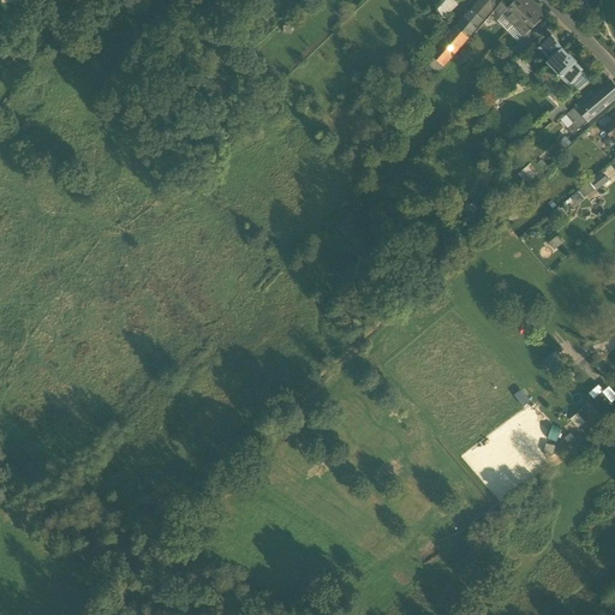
[(276,0),(272,0),(264,9),(274,18),(285,7),(276,0)]
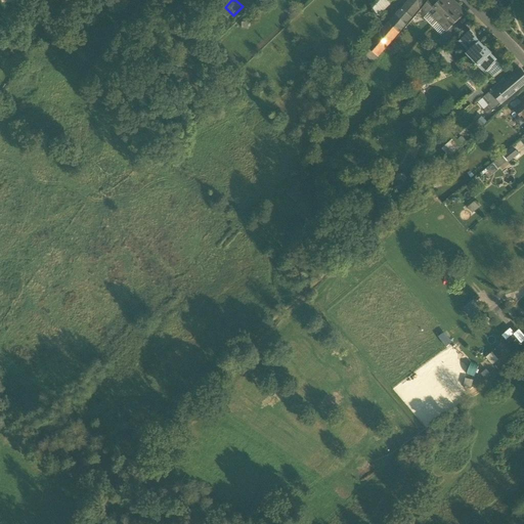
[(389,4),(385,0),(381,0),(372,9),(379,16),(390,5),(389,4)]
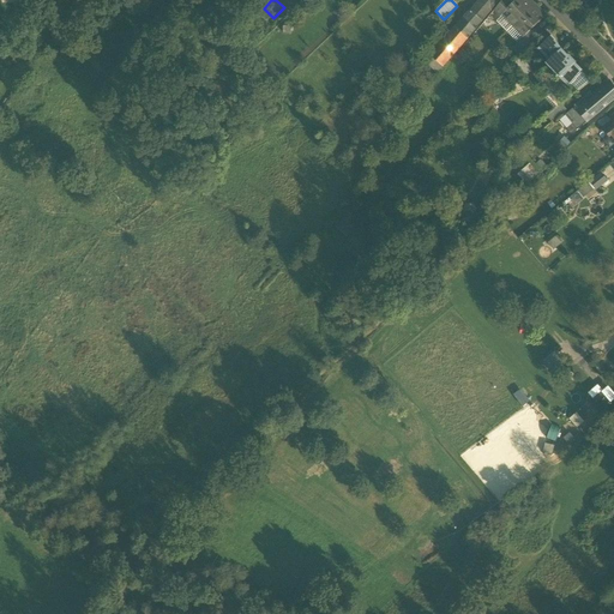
[(495,0),(480,0),(464,19),(475,29),(498,1),(495,0)]
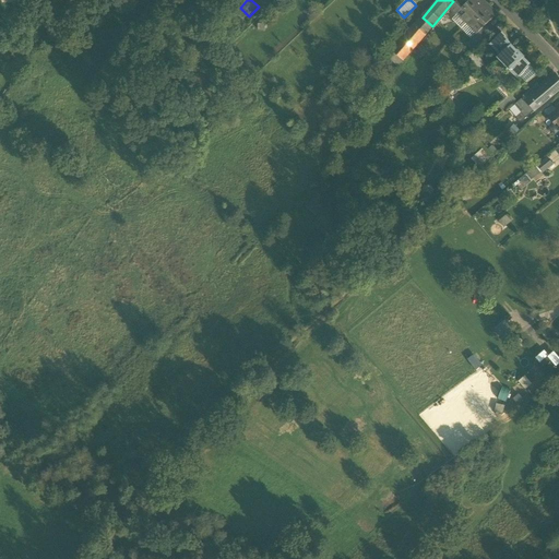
[(458,0),(450,10),(456,15),(459,13),(458,12),(465,4),(461,0),(458,0)]
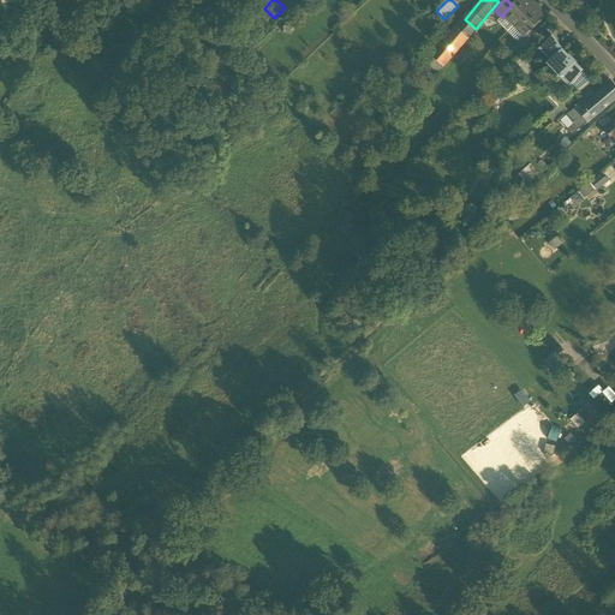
[(505,15),(514,25),(536,5),(531,0),(527,0),(527,1),(526,0),(518,0),(512,5),(503,13),(505,15)]
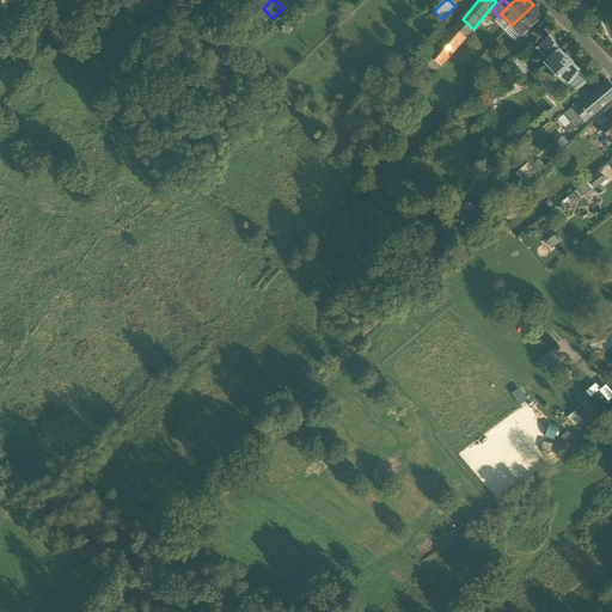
[(539,10),(533,5),(512,25),(522,36),(531,28),(542,18),(537,13),(539,10)]
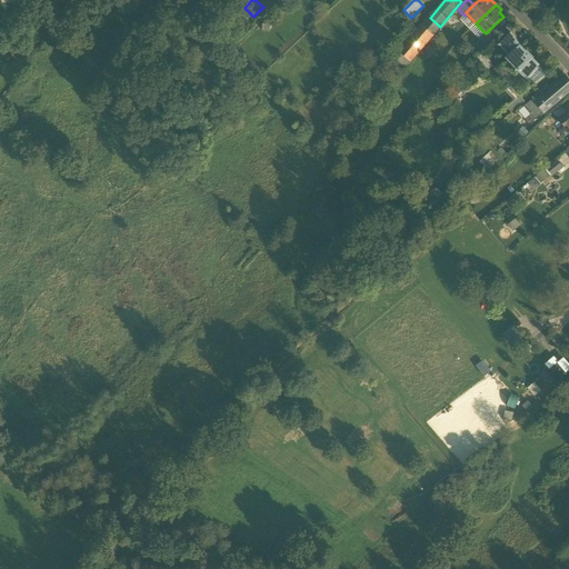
[(469,30),(476,23),(467,13),(465,16),(460,20),(469,30)]
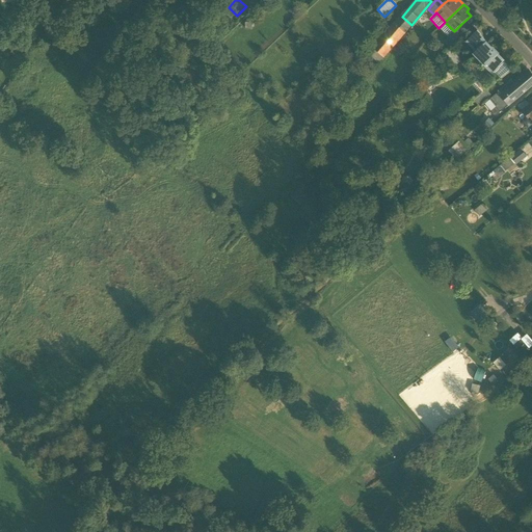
[(404,33),(411,25),(402,17),(395,25),(404,33)]
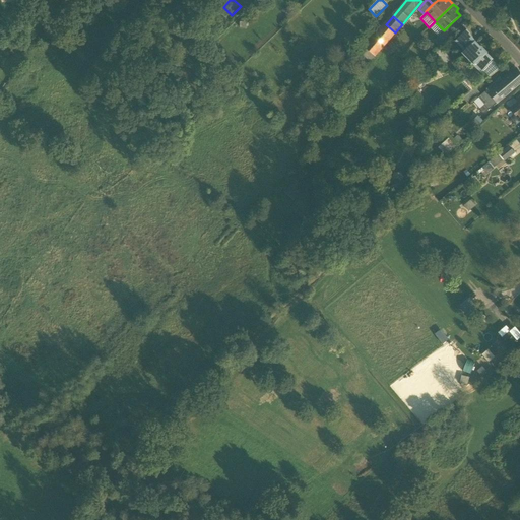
[(435,21),(429,27),(438,37),(442,33),(444,30),(435,21)]
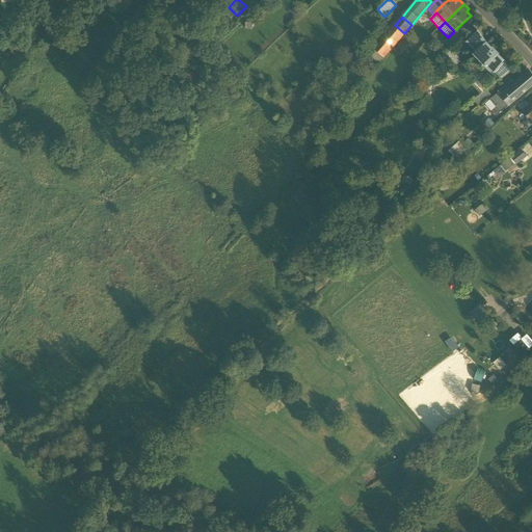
[(452,33),(458,41),(468,30),(461,24),(454,31),(452,33)]
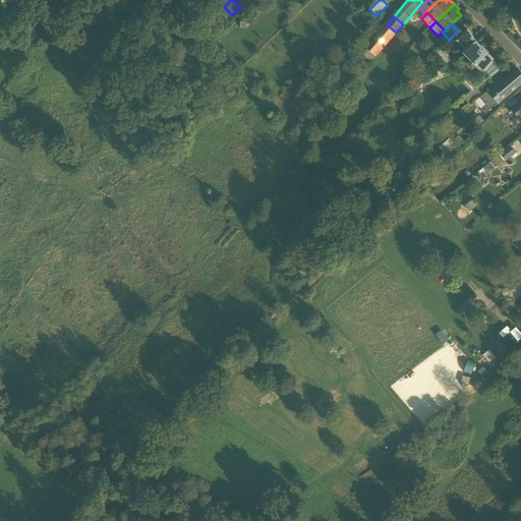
[(396,33),(387,24),(379,35),(384,39),(388,43),(396,33)]
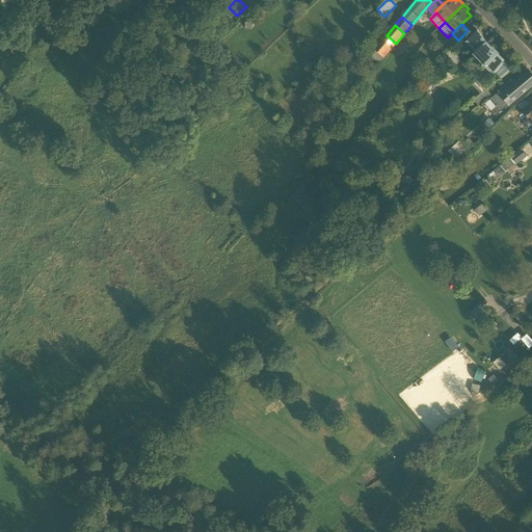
[(466,43),(476,53),(486,43),(478,31),(466,43)]
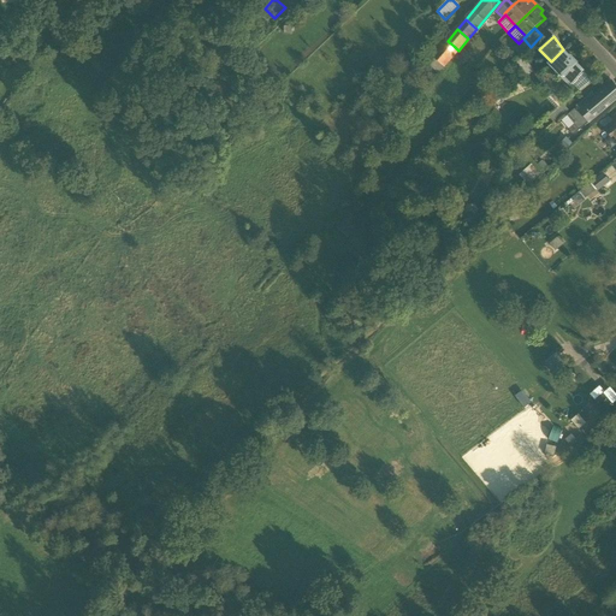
[(430,71),(438,63),(454,46),(448,41),(446,40),(424,65),(430,71)]
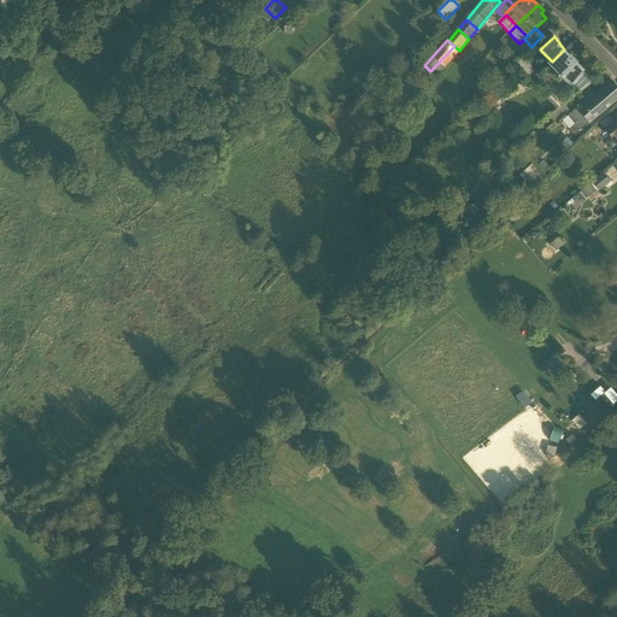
[(459,51),(454,46),(439,63),(445,68),(459,51)]
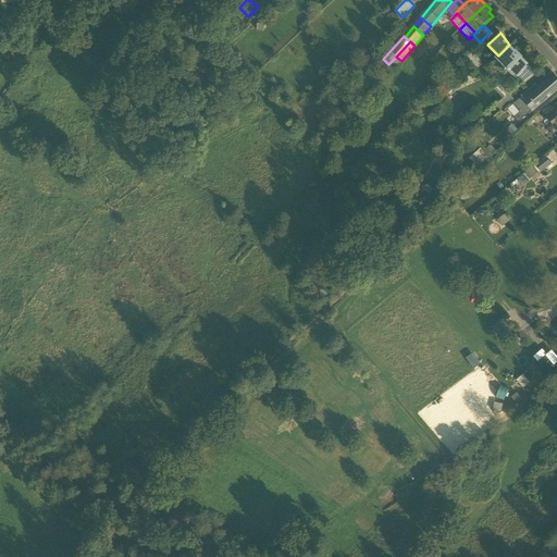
[(413,52),(420,58),(425,50),(419,45),(413,52)]
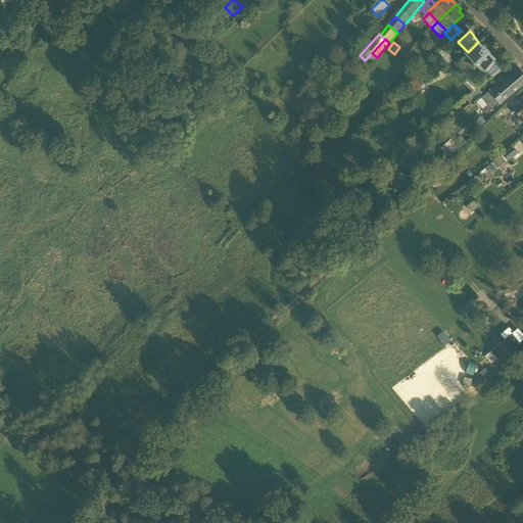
[(484,75),(485,74),(495,61),(495,60),(478,42),(468,52),(465,54),(467,56),(483,74),(484,75)]
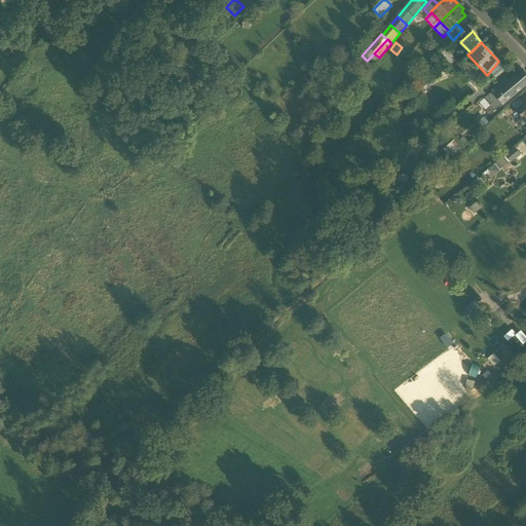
[(447,49),(441,54),(449,66),(456,61),(447,49)]
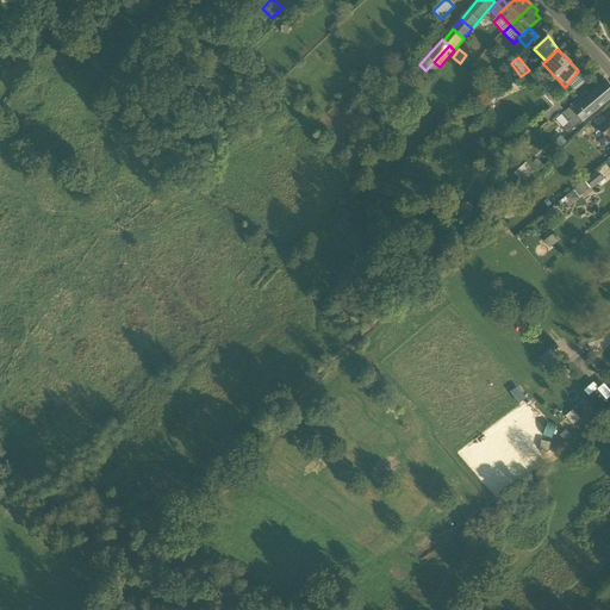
[(431,76),(440,67),(434,62),(425,70),(431,76)]
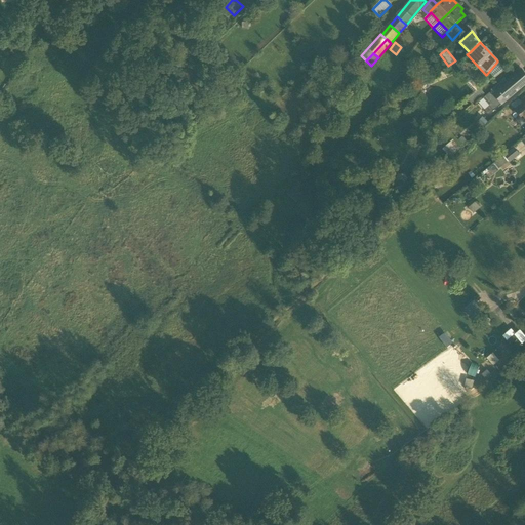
[(484,75),(485,74),(469,56),(457,62),(462,69),(461,72),(460,73),(470,82),(472,80),(480,89),(490,81),(484,75)]
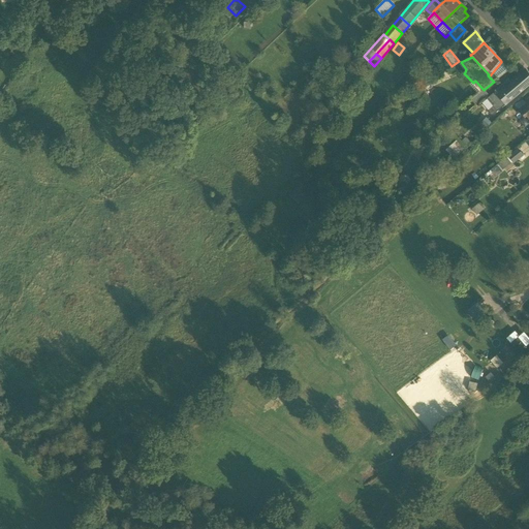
[(509,69),(501,62),(491,74),(496,80),(509,69)]
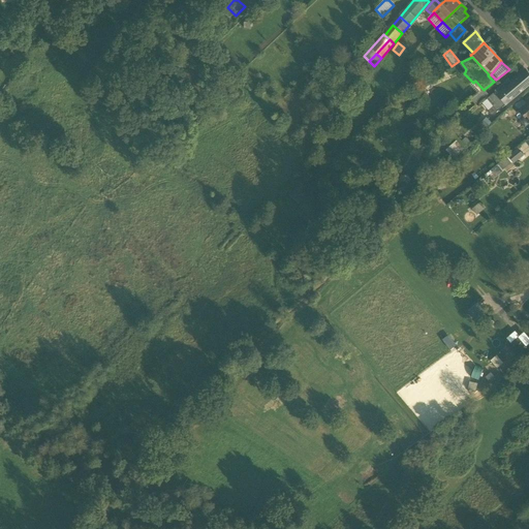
[(494,93),(495,94),(504,106),(528,87),(528,76),(526,72),(512,82),(515,84),(508,88),(505,84),(494,93)]
